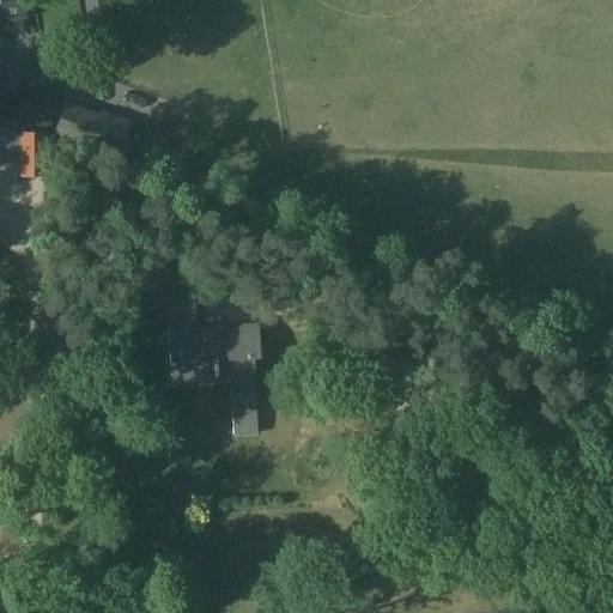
[(98,120),(89,147),(115,157),(127,125),(99,115),(98,120)]
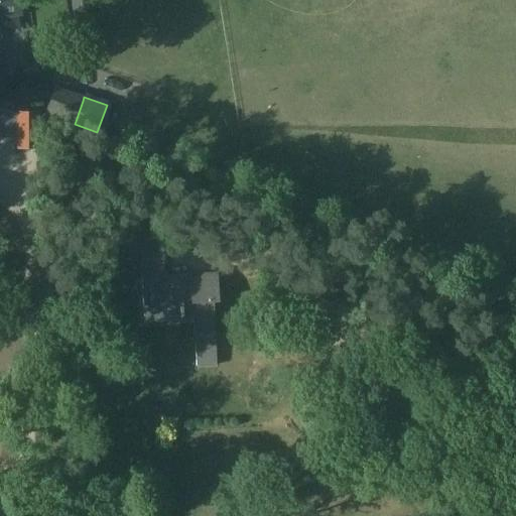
[(39,119),(27,118),(27,150),(40,149),(39,119)]
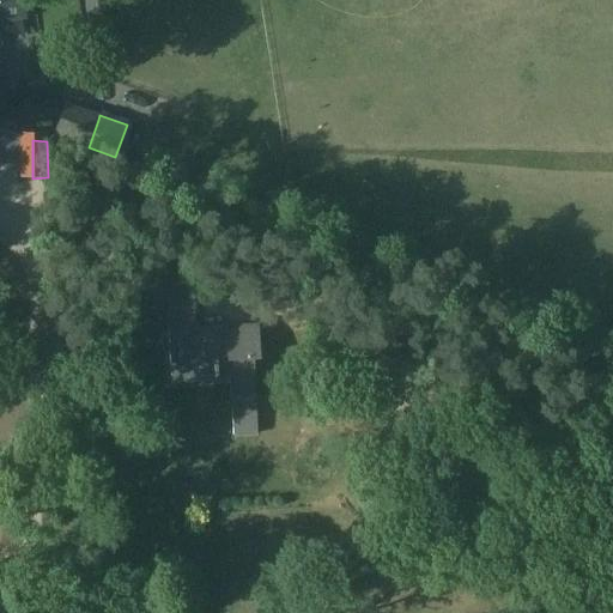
[(194,269),(153,271),(155,301),(196,299),(194,269)]
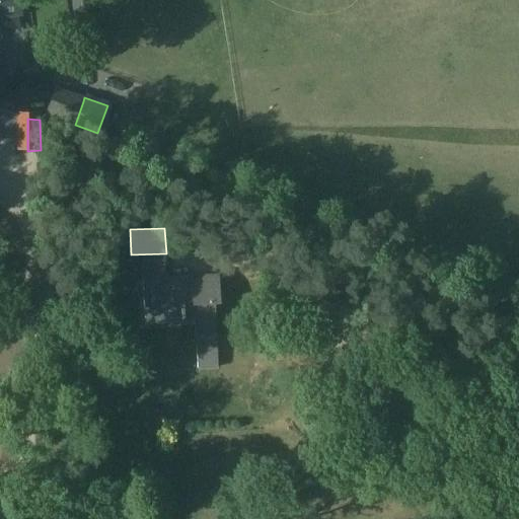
[(218,275),(142,280),(144,324),(194,321),(197,369),(218,367),(214,304),(220,303),(218,275)]
